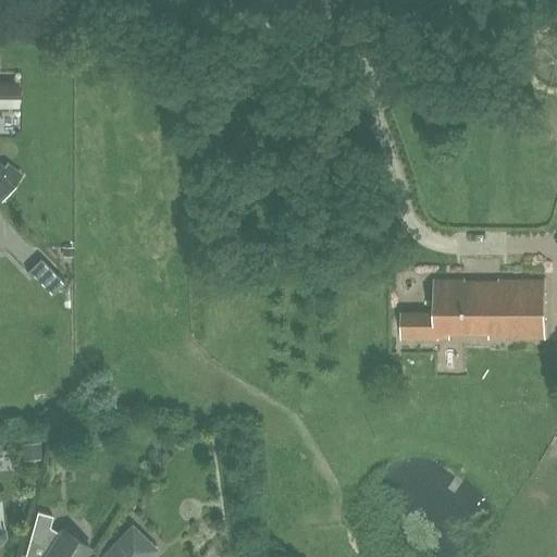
[(40,258),(26,272),(50,296),(64,283),(40,258)]
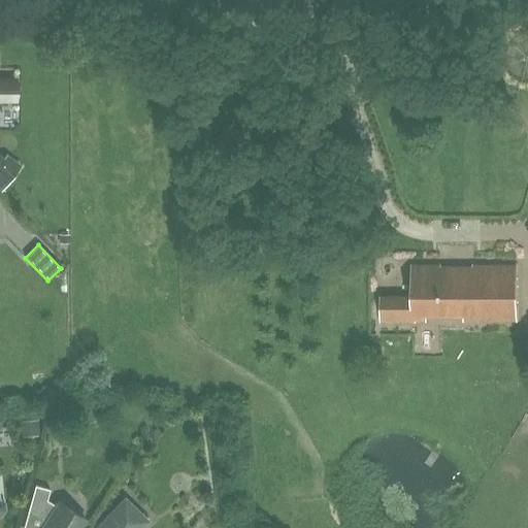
[(464,318),(464,320),(516,320),(516,299),(516,287),(516,265),(472,266),(472,267),(439,267),(439,266),(413,266),(413,296),(381,296),(381,321),(414,321),(415,320),(425,320),(425,318),(425,308),(427,308),(427,307),(425,307),(425,304),(464,304),(464,307),(462,307),(462,308),(464,308),(464,318)]
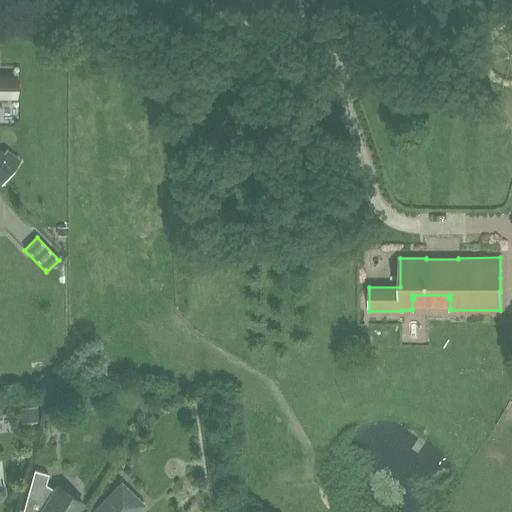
[(34,470),(26,497),(39,501),(37,509),(41,511),(40,511),(75,511),(82,503),(56,487),(54,490),(45,484),(48,474),(34,470)]
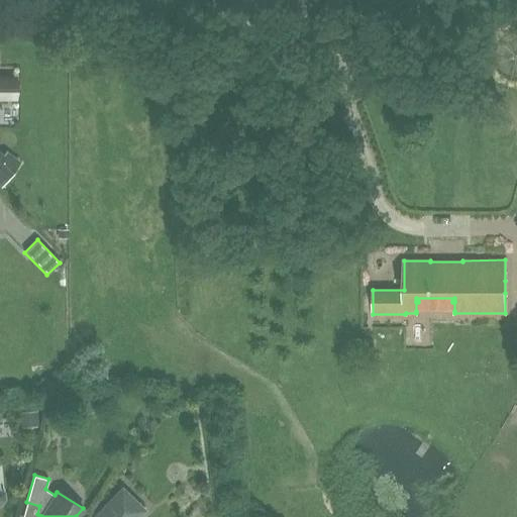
[(122,489),(95,516),(96,516),(136,516),(143,509),(122,489)]
